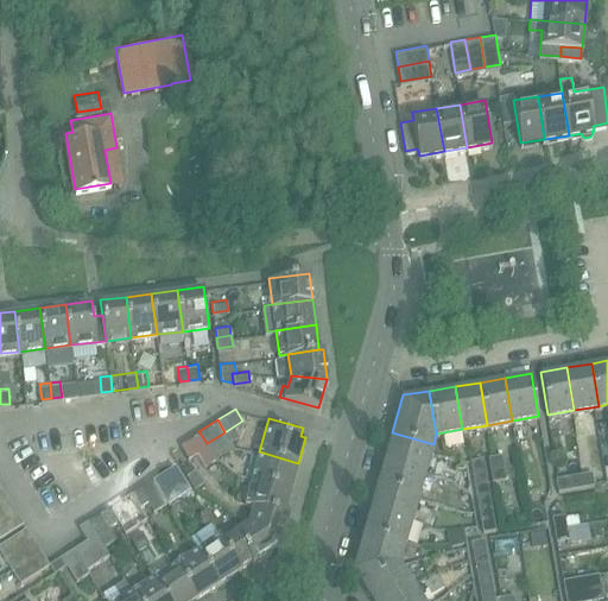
[(207,443),(198,431),(181,442),(188,455),(207,443)]
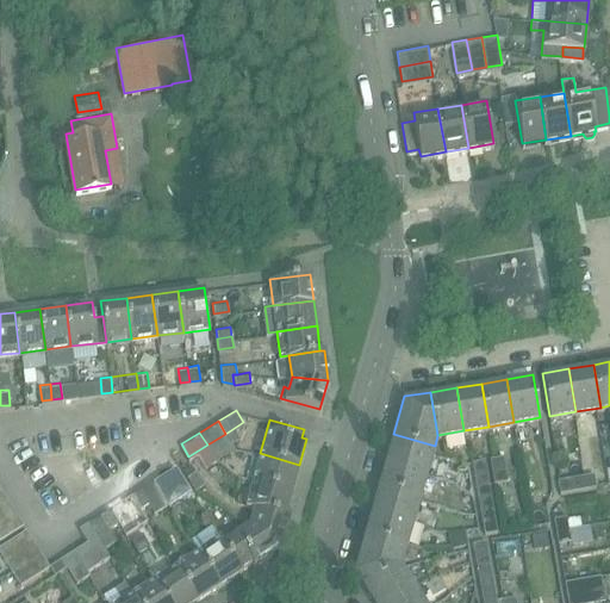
[(393,434),(386,459),(428,471),(435,446),(393,434)]
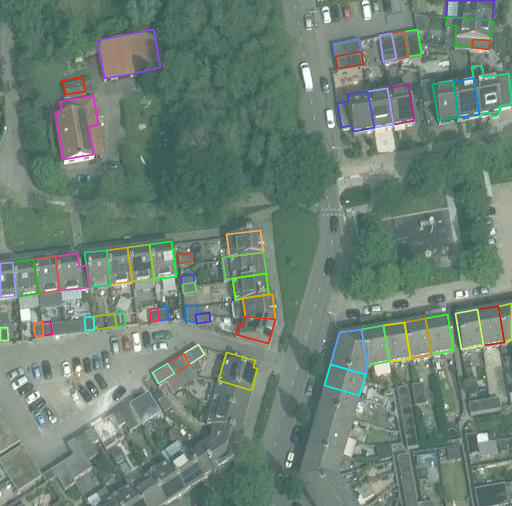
[(218,380),(213,400),(245,410),(251,390),(218,380)]
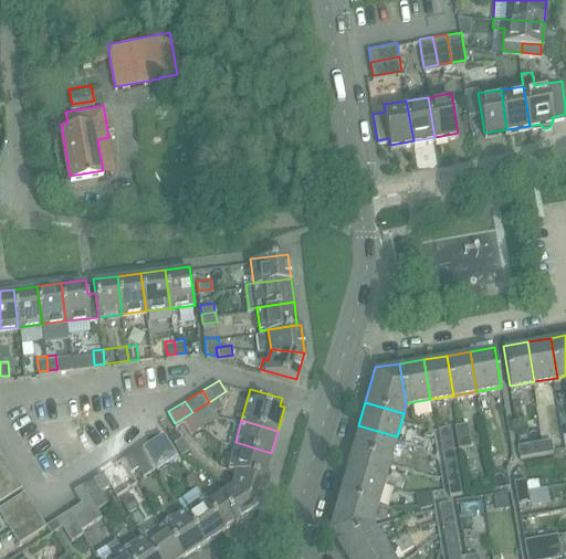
[(454,422),(457,433),(469,431),(468,420),(454,422)]
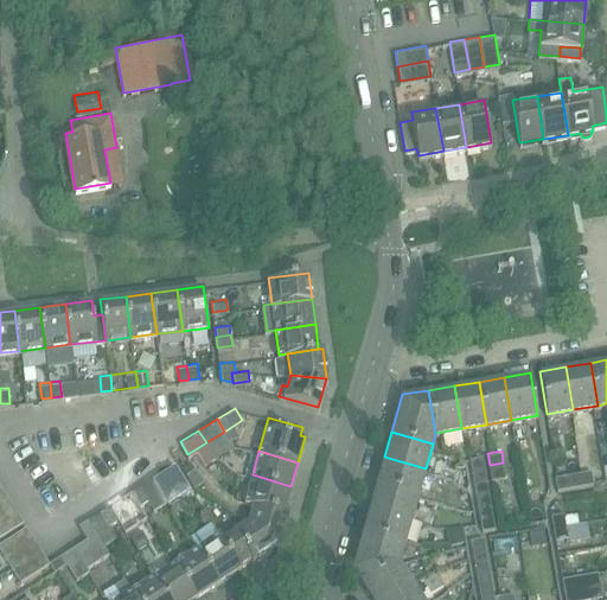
[(483,454),(470,457),(472,468),(485,466),(483,454)]
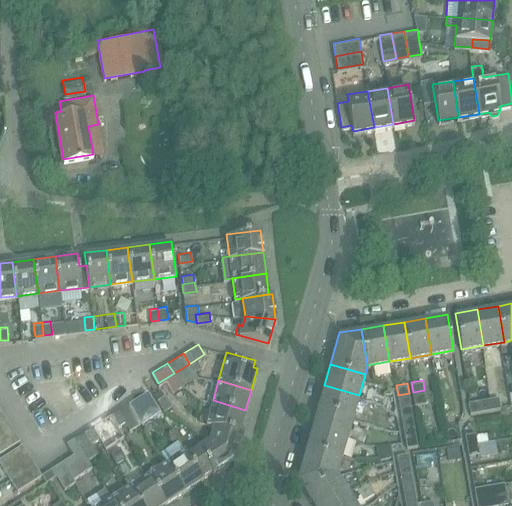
[(324,385),(319,405),(353,415),(359,395),(324,385)]
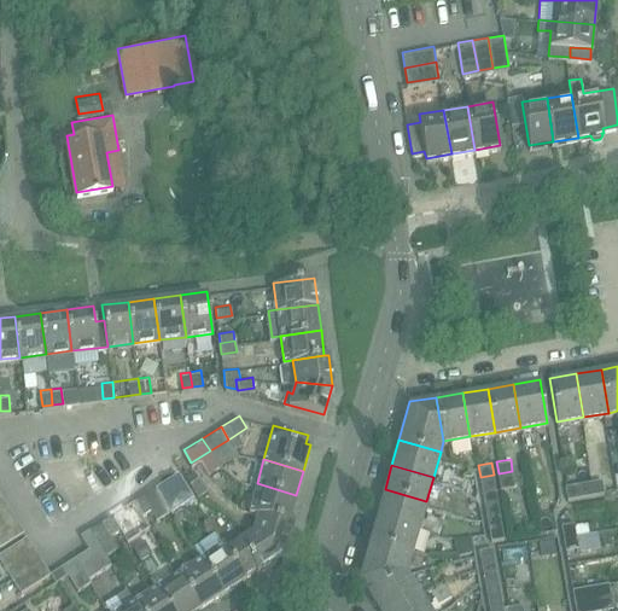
[(186,484),(178,471),(155,486),(163,499),(164,498),(173,493),(179,502),(192,494),(186,484)]
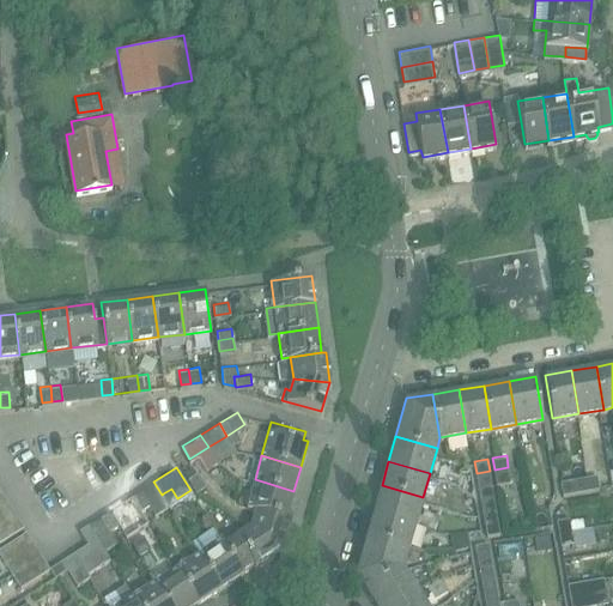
[(495,470),(497,483),(510,480),(508,467),(495,470)]
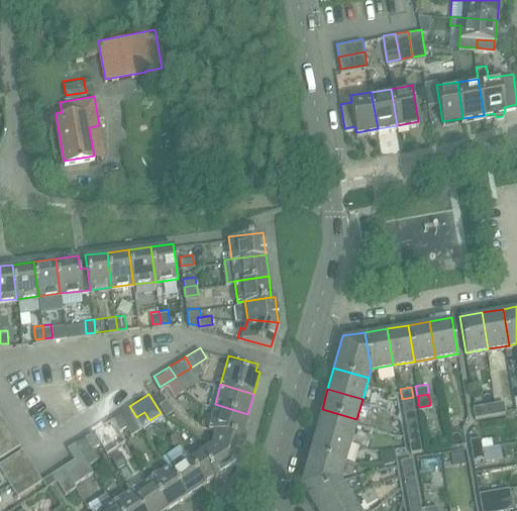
[(159,402),(165,413),(173,408),(166,397),(159,402)]
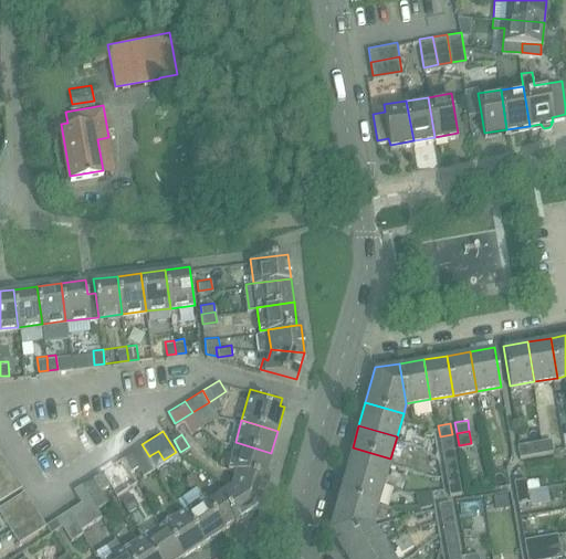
[(454,445),(452,434),(440,436),(442,447),(454,445)]
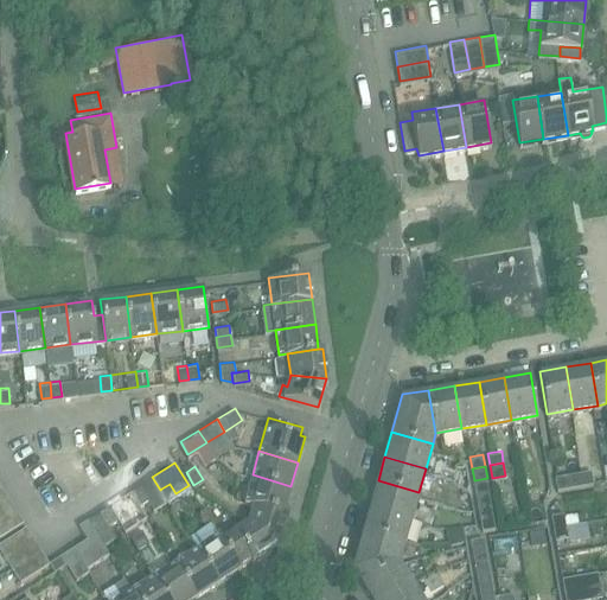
[(590,468),(579,470),(581,483),(593,480),(590,468)]
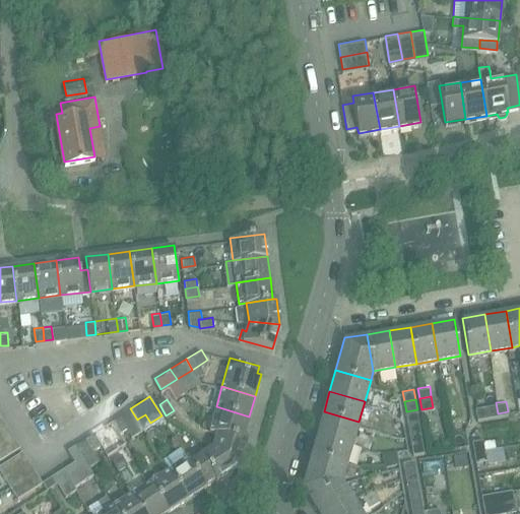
[(498,413),(496,402),(485,404),(488,415),(498,413)]
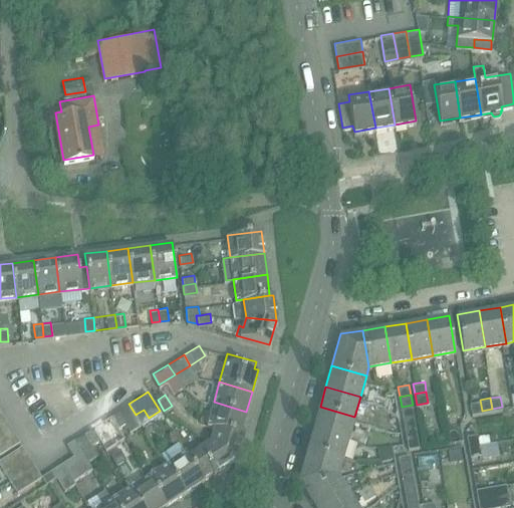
[(482,411),(480,400),(470,402),(472,412),(482,411)]
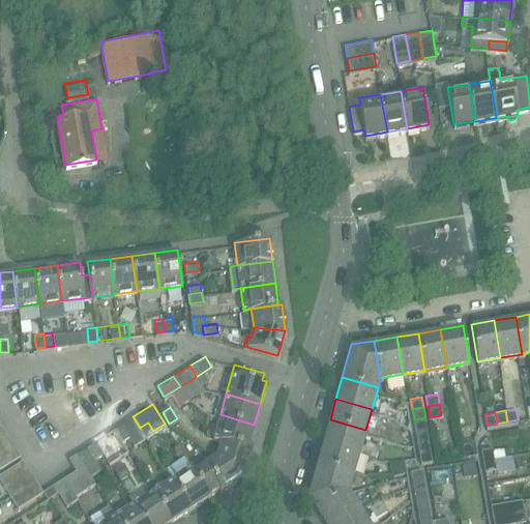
[(214,437),(222,439),(247,445),(254,425),(221,414),(214,437)]
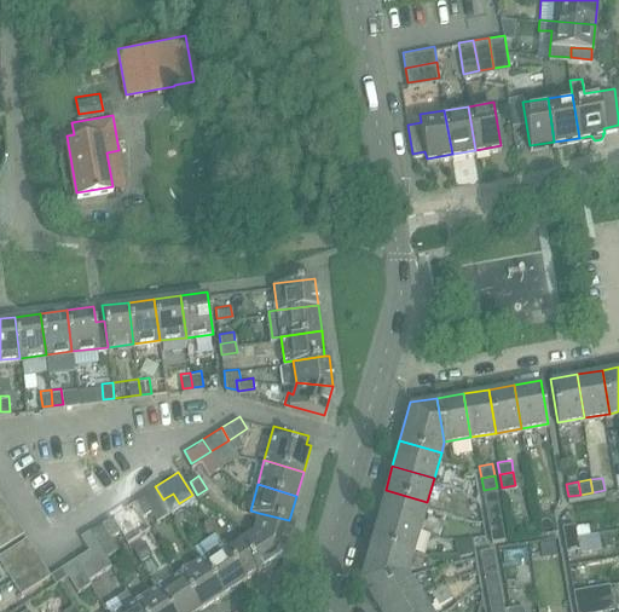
[(163,500),(155,486),(133,501),(142,514),(151,507),(156,517),(169,508),(165,498),(163,500)]
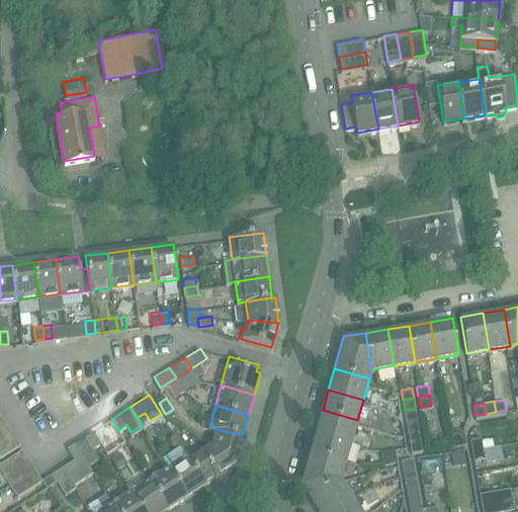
[(417,418),(416,408),(405,410),(407,420),(417,418)]
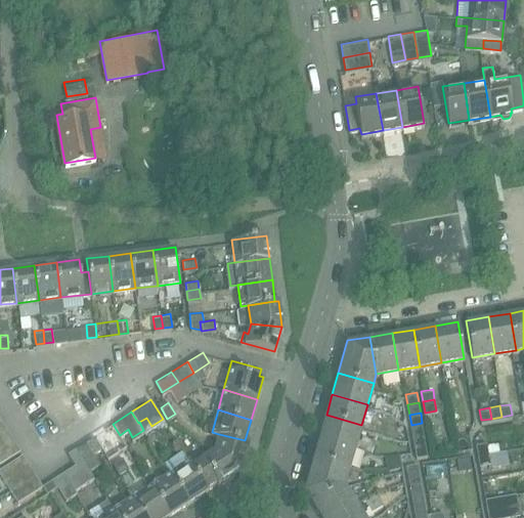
[(326,415),(319,436),(355,446),(361,425),(326,415)]
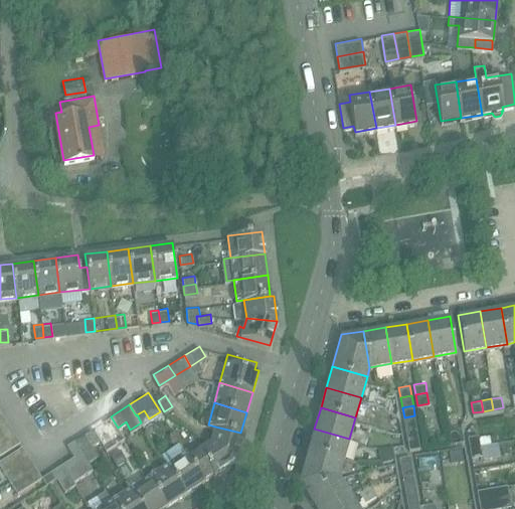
[(416,426),(414,415),(404,417),(405,428),(416,426)]
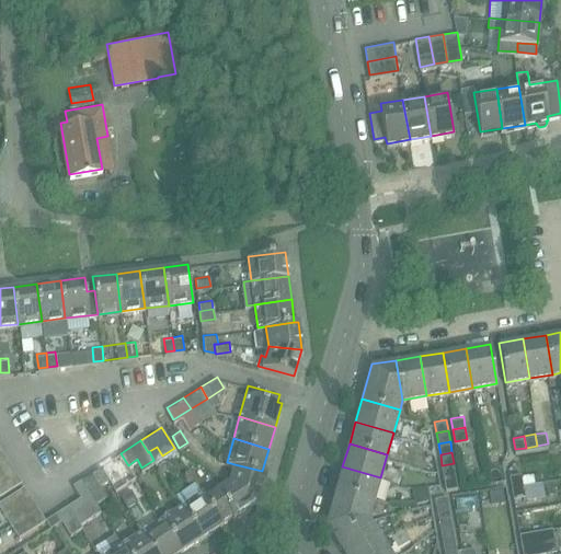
[(135,476),(128,465),(121,453),(101,465),(109,477),(115,489),(135,476)]
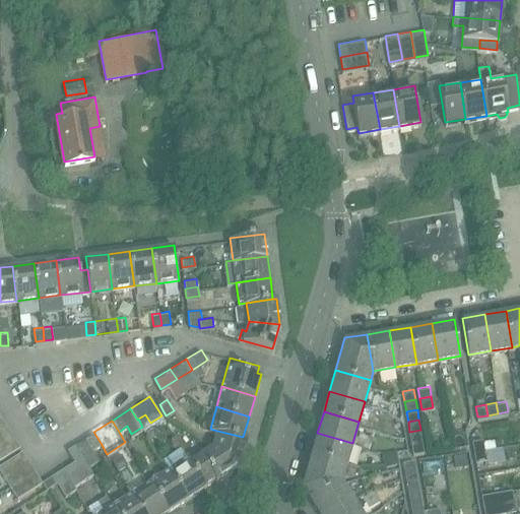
[(0,429),(0,443),(13,435),(7,425),(0,429)]
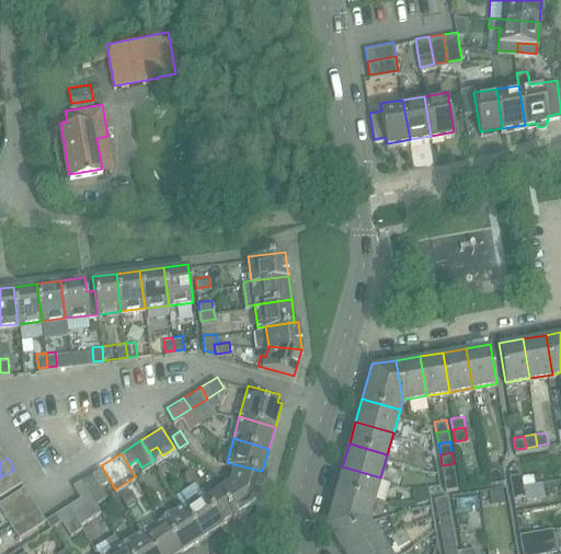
[(456,474),(454,463),(442,465),(444,476),(456,474)]
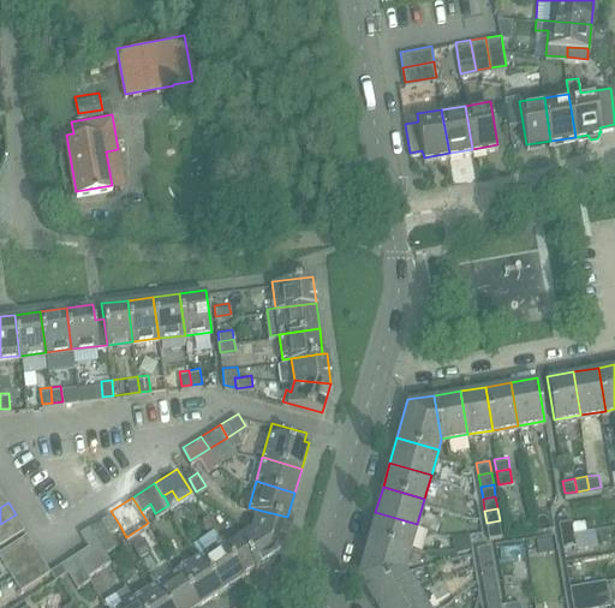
[(257,510),(252,525),(284,550),(292,518),(257,510)]
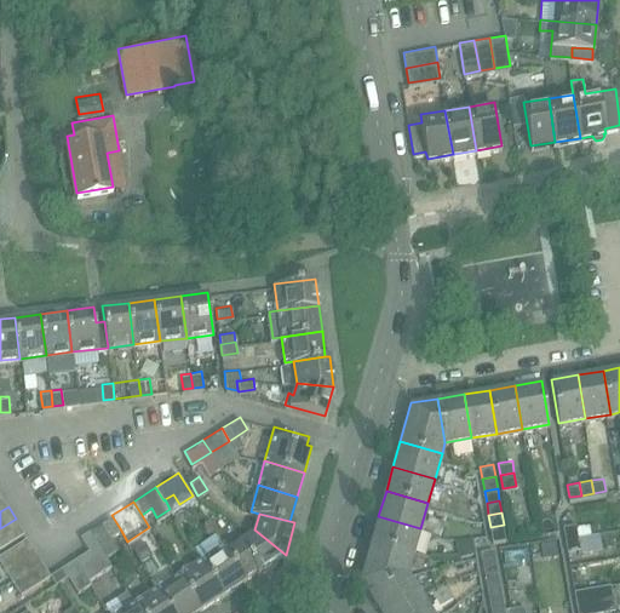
[(112,515),(102,521),(90,528),(105,555),(119,546),(110,533),(120,528),(112,515)]
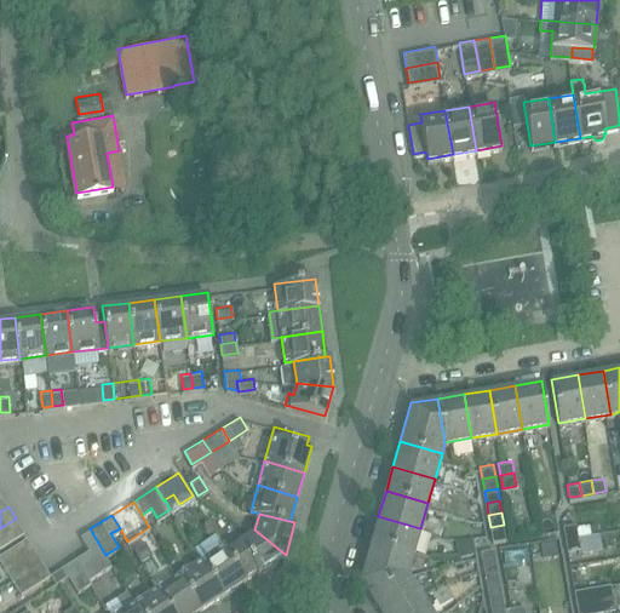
[(378,516),(371,542),(412,554),(420,528),(378,516)]
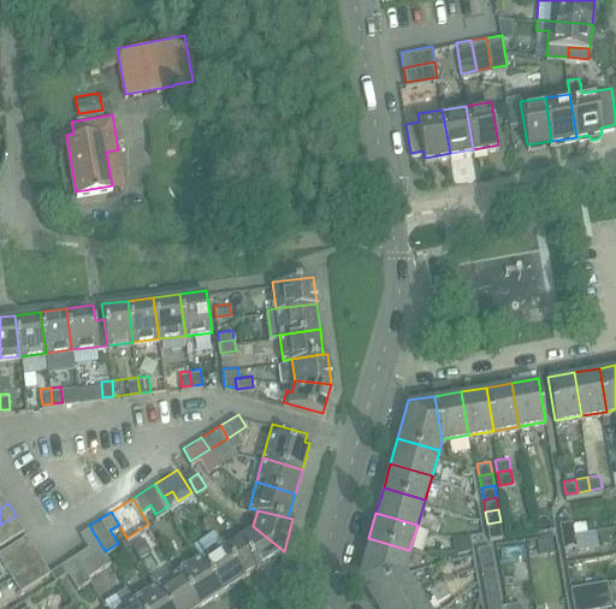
[(16,515),(0,525),(0,542),(23,527),(16,515)]
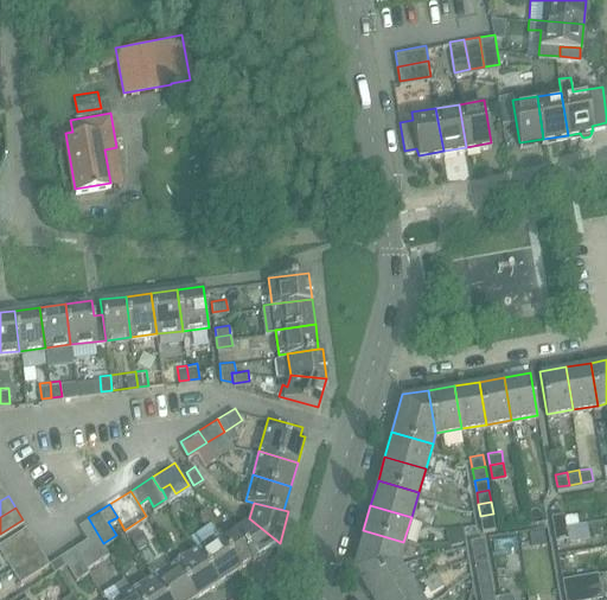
[(564,511),(551,512),(554,525),(566,523),(564,511)]
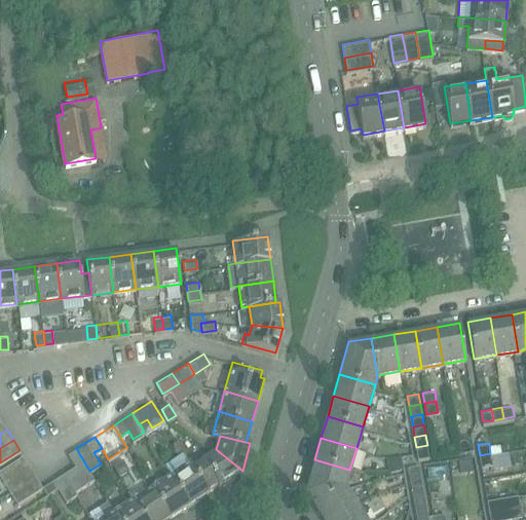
[(428,456),(427,445),(416,447),(418,457),(428,456)]
